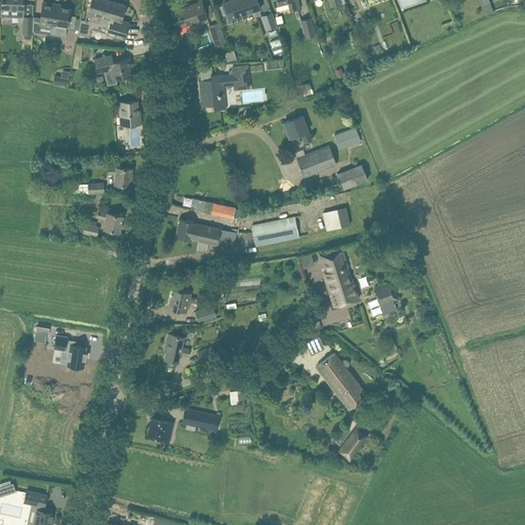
[(1,0),(1,16),(9,16),(10,9),(24,10),(24,0),(1,0)]
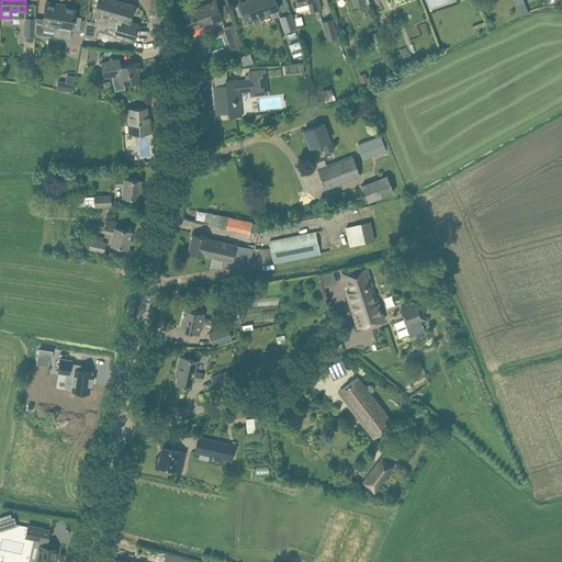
[(85,32),(83,36),(94,40),(97,31),(113,36),(122,38),(132,42),(137,23),(130,21),(135,6),(115,0),(97,0),(96,6),(92,13),(93,13),(91,22),(89,21),(87,20),(85,32)]
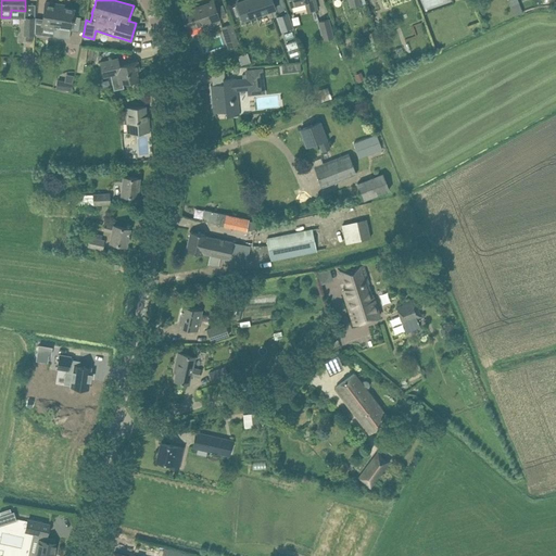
[(244,0),(237,3),(242,21),(275,9),(272,0),(244,0)]
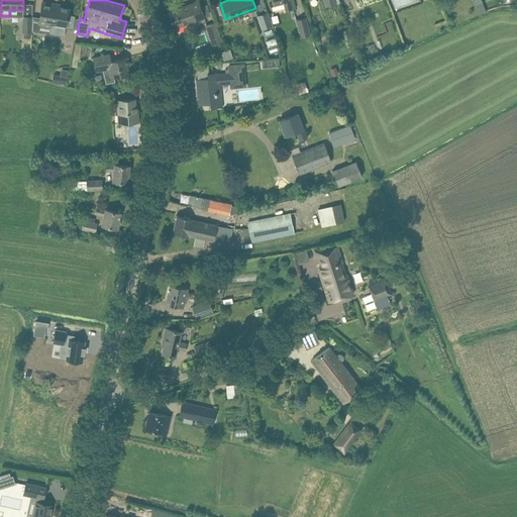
[(288,10),(295,8),(292,0),(269,0),(271,5),(286,2),(288,10)]
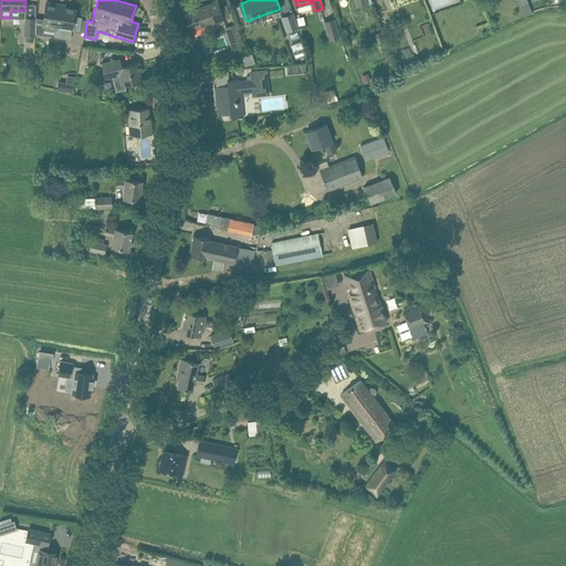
[(184,13),(190,30),(223,19),(217,1),(205,6),(206,8),(201,9),(200,8),(184,13)]
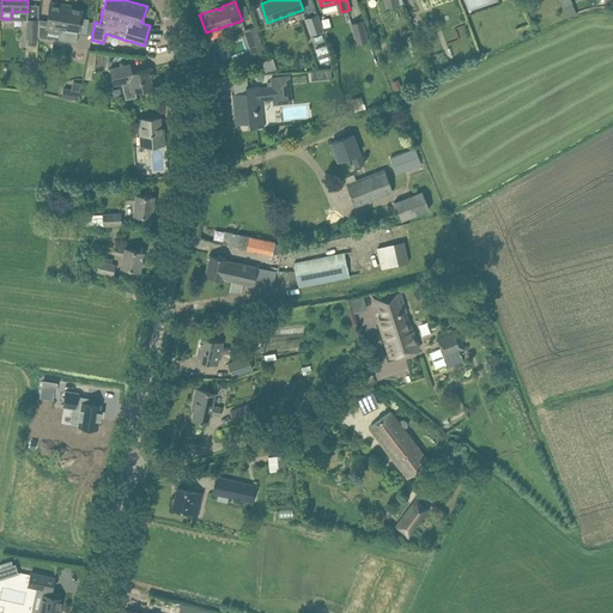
[(46,28),(60,30),(59,40),(76,43),(78,30),(85,31),(85,35),(86,35),(89,18),(80,17),(82,11),(70,8),(71,5),(50,2),(46,28)]
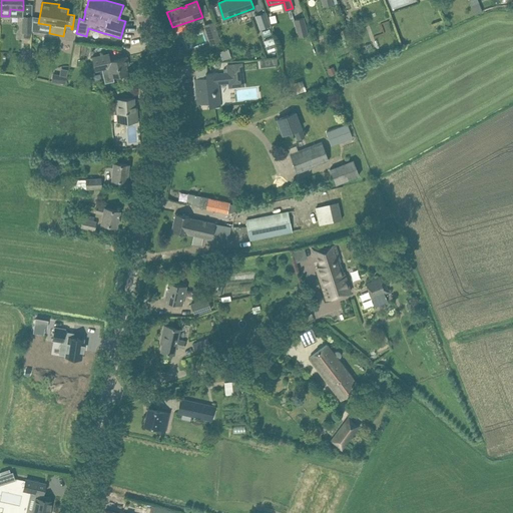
[(255,16),(261,29),(270,26),(266,13),(255,16)]
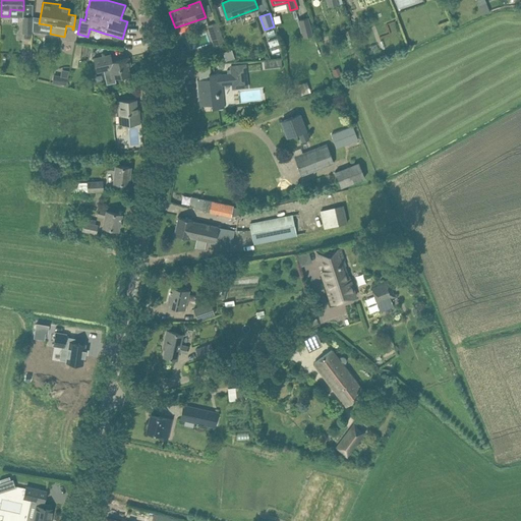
[(22,33),(24,33),(23,38),(31,38),(31,33),(32,33),(33,16),(23,16),(22,33)]
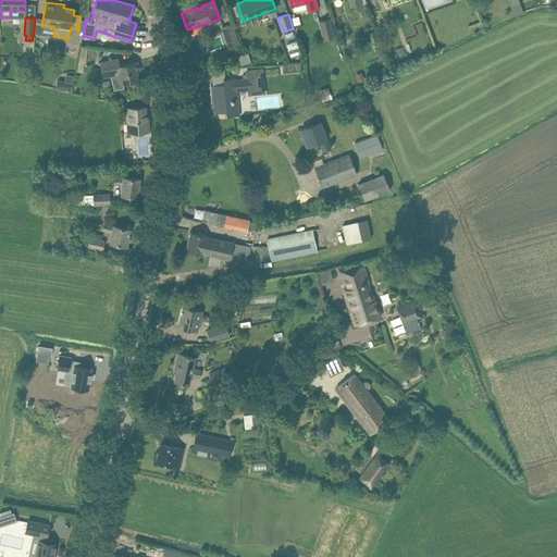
[(319,21),(323,39),(334,37),(330,19),(319,21)]
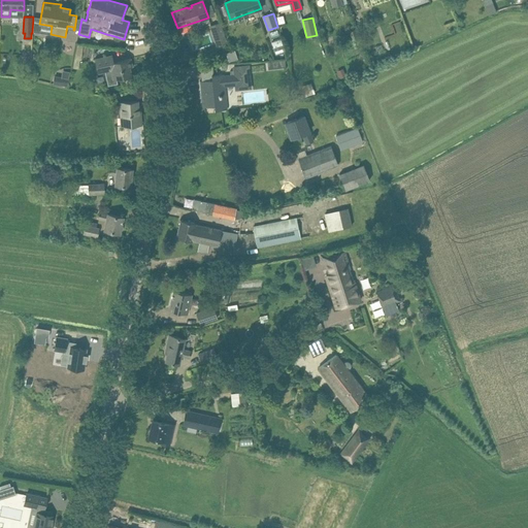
[(220,23),(210,26),(217,45),(226,42),(224,36),(220,23)]
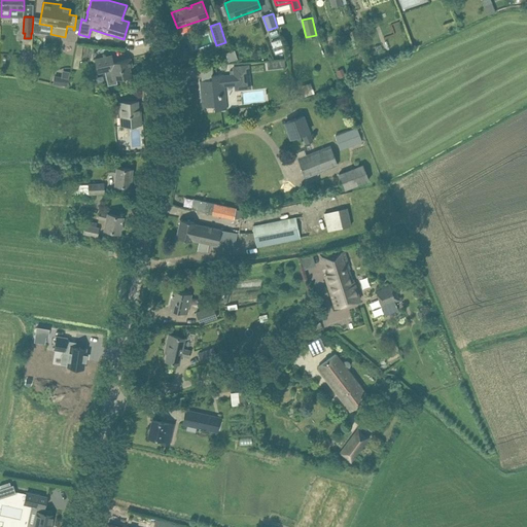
[(132,66),(130,58),(113,62),(112,55),(108,56),(95,59),(98,73),(105,71),(108,84),(116,82),(115,78),(131,75),(130,67),(132,66)]
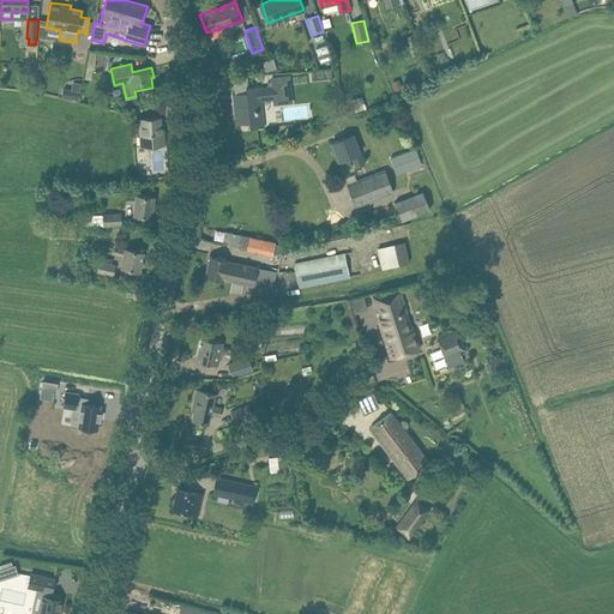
[(331,71),(314,72),(315,80),(332,79),(331,71)]
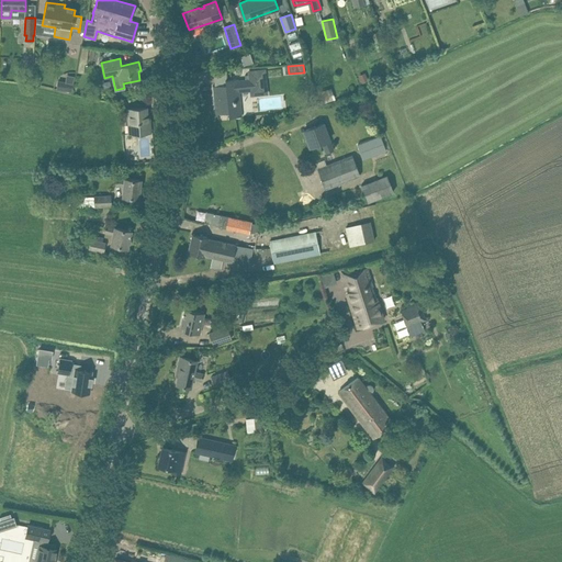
[(265,87),(266,87),(265,79),(263,79),(263,71),(265,71),(265,70),(249,72),(249,75),(245,76),(245,80),(237,81),(237,79),(225,80),(225,85),(213,86),(214,99),(216,99),(217,114),(228,113),(228,117),(240,116),(238,91),(250,90),(251,94),(267,93),(266,93),(265,87)]
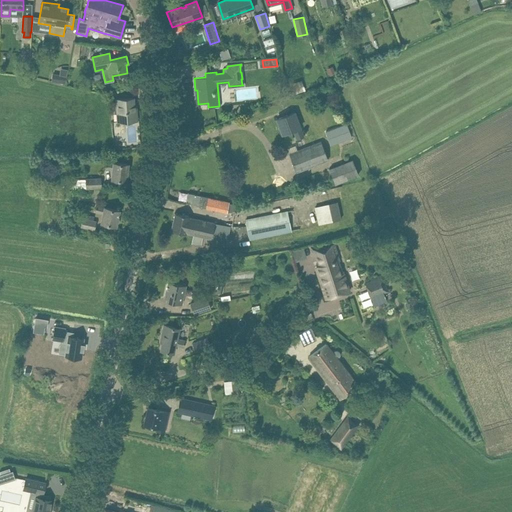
[(53,74),(52,81),(66,83),(67,76),(53,74)]
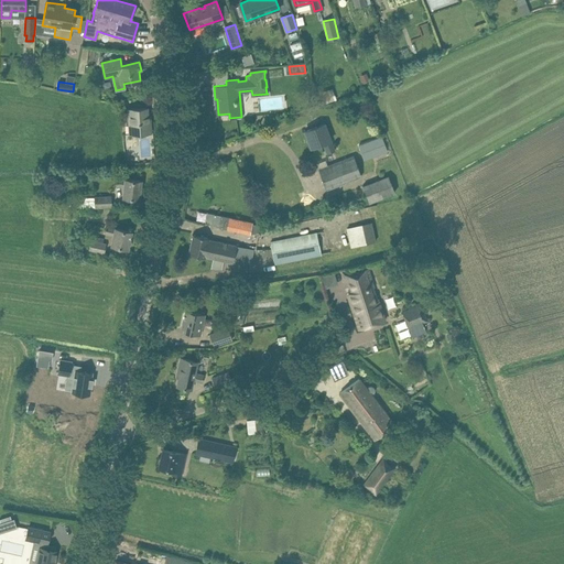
[(148,121),(147,108),(128,109),(130,133),(151,132),(150,120),(148,121)]
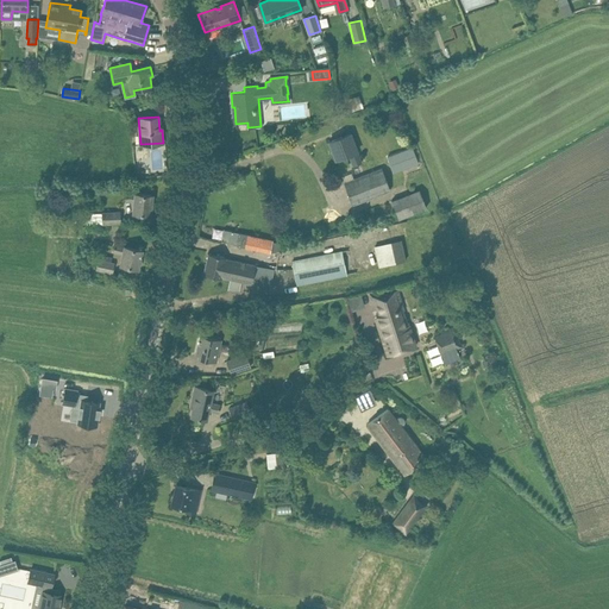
[(357,152),(350,133),(328,142),(336,159),(349,155),(353,165),(360,163),(357,152)]
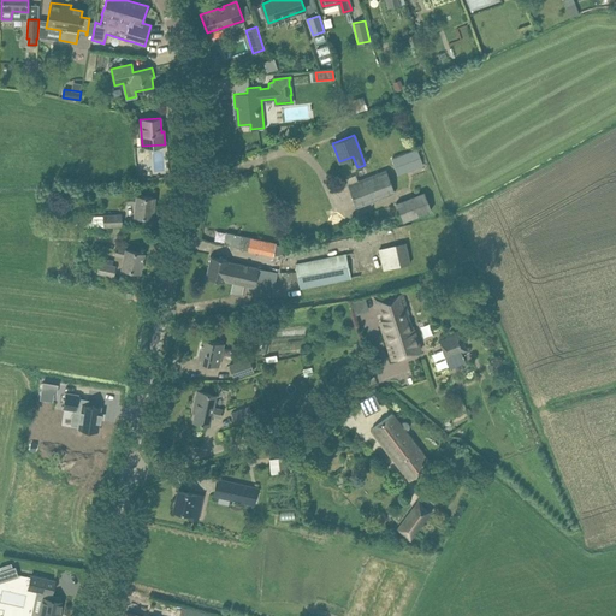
[(418,149),(391,159),(398,176),(424,166),(418,149)]
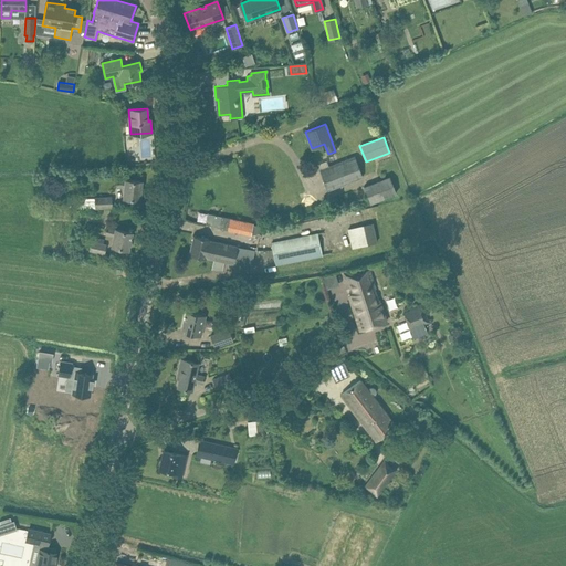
[(320,169),(327,191),(363,177),(355,156),(328,166),(320,169)]
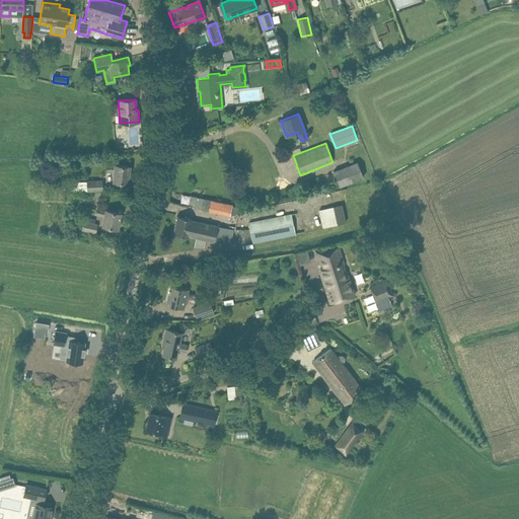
[(364,177),(358,162),(334,170),(340,187),(364,177)]
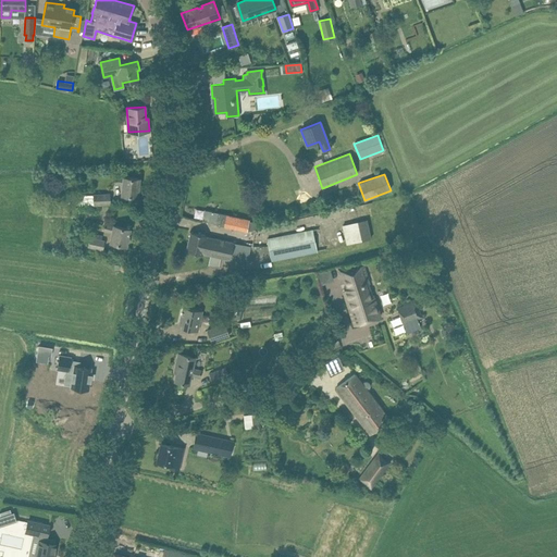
[(123,184),(122,195),(137,196),(139,178),(115,175),(114,184),(123,184)]
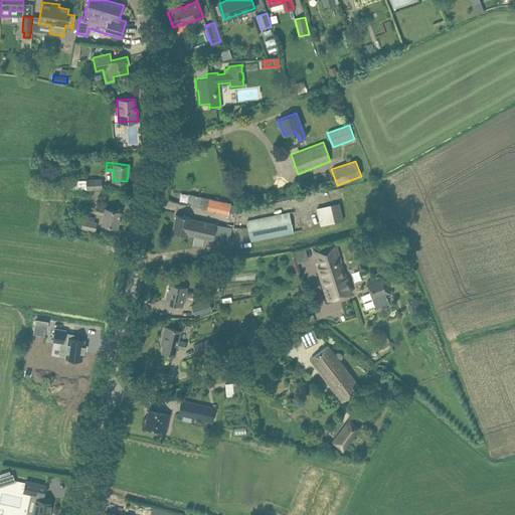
[(102,181),(66,182),(67,189),(87,189),(102,189),(102,181)]
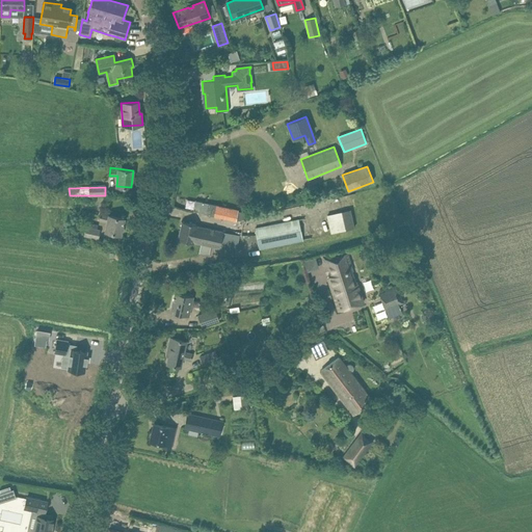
[(195,201),(193,211),(200,212),(224,217),(227,208),(202,202),(195,201)]
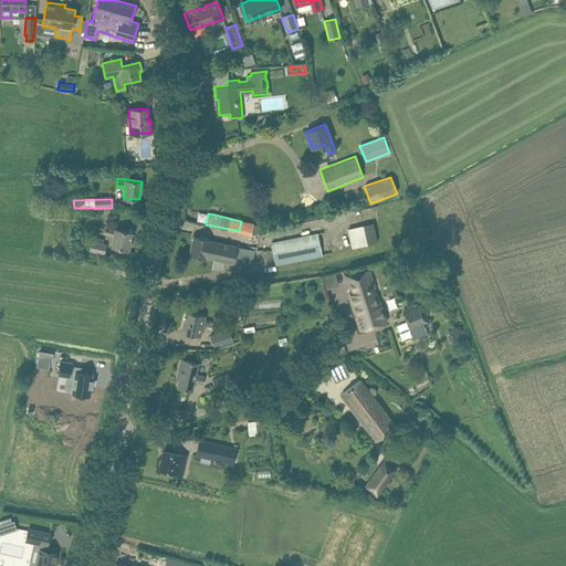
[(373,222),(347,228),(352,248),(377,242),(373,222)]
